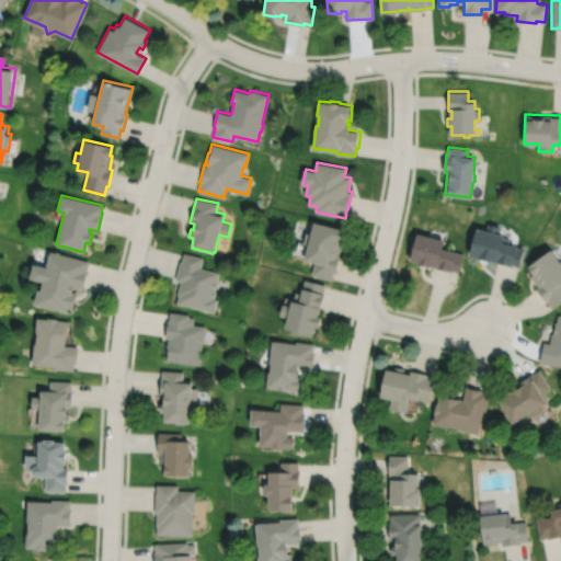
[(316,221),(312,233),(307,232),(305,242),(310,244),(306,260),(316,262),(312,275),(333,279),(334,273),(336,273),(340,256),(339,256),(345,229),(316,221)]
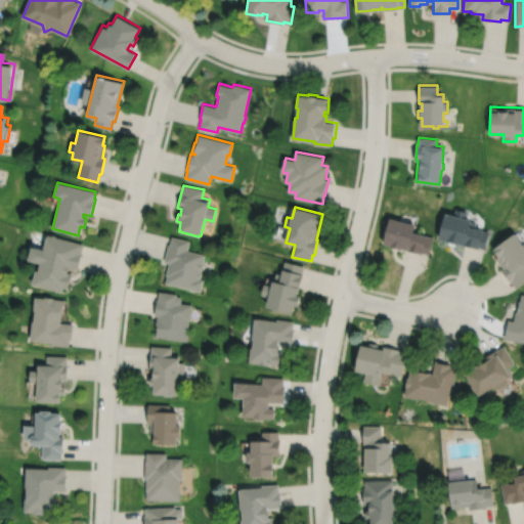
[(444,212),(437,238),(478,248),(485,249),(489,231),(475,227),(476,222),(470,221),(470,219),(465,217),(467,211),(455,209),(453,215),(444,212)]
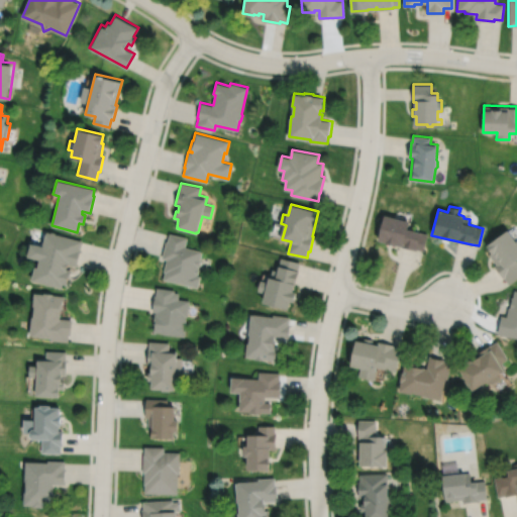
[(385,214),(379,239),(387,241),(387,243),(398,246),(398,244),(405,246),(405,247),(417,250),(418,249),(423,250),(428,233),(409,228),(411,221),(403,219),(404,216),(395,214),(395,217),(385,214)]
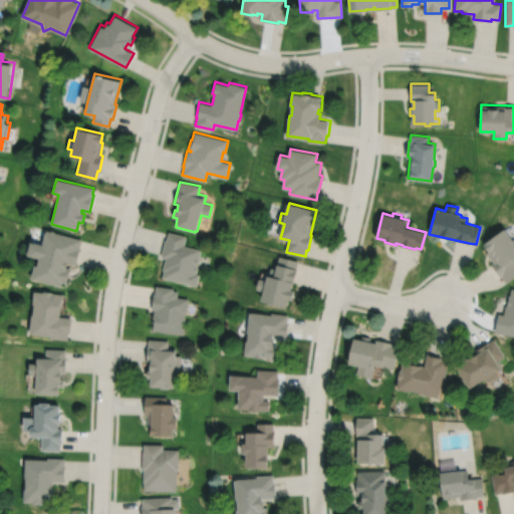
[(504,228),(483,244),(488,251),(486,253),(493,262),(491,264),(500,276),(501,276),(506,283),(513,277),(513,259),(513,258),(513,257),(513,238),(512,240),(504,228)]
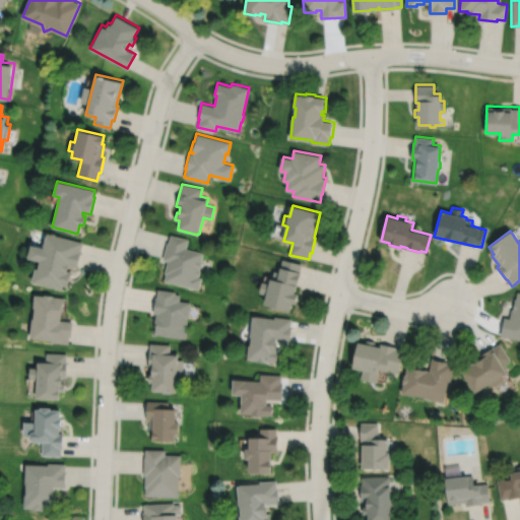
[(46,233),(43,247),(30,245),(26,257),(39,260),(37,268),(35,268),(30,282),(62,289),(63,285),(67,287),(71,271),(66,269),(67,265),(77,267),(81,251),(80,250),(82,242),(55,235),(55,234),(51,233),(51,234),(46,233)]
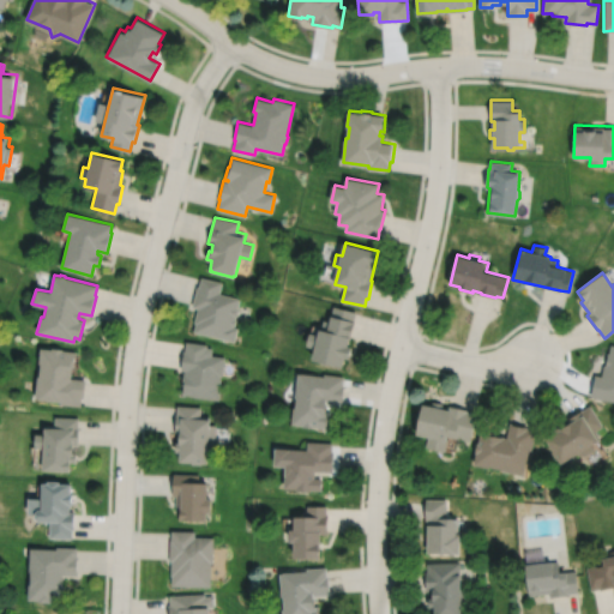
[(202,277),(199,287),(197,286),(192,306),(198,307),(194,323),(196,323),(193,331),(234,342),(238,327),(233,326),(233,325),(235,326),(236,319),(234,319),(235,317),(236,317),(239,307),(238,307),(240,298),(220,293),(222,282),(202,277)]
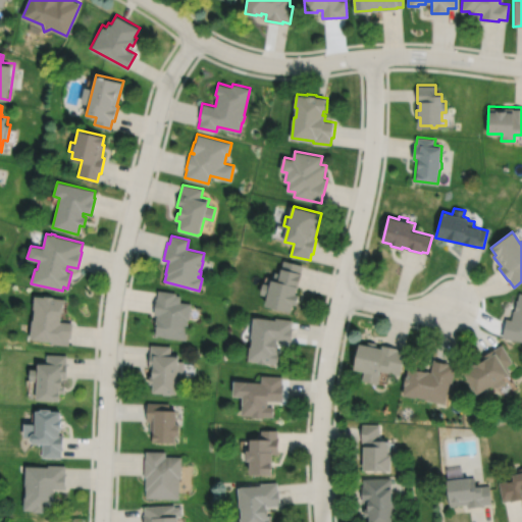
[(284,260),(280,273),(275,272),(273,280),(273,279),(272,284),(264,282),(261,294),(269,296),(266,306),(292,312),(294,304),(298,305),(300,295),(297,294),(302,273),(301,272),(303,265),(284,260)]
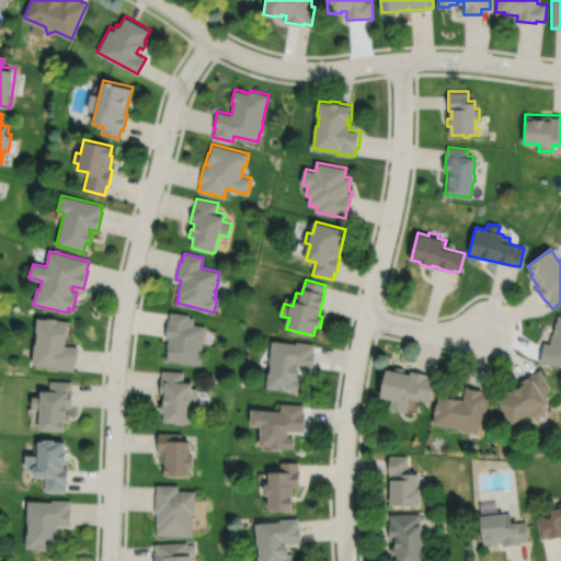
[(170,312),(169,321),(168,320),(165,338),(169,339),(169,341),(168,340),(165,352),(168,352),(167,361),(173,361),(173,362),(201,365),(202,352),(201,352),(201,343),(204,343),(206,325),(193,324),(194,318),(189,317),(190,315),(170,312)]
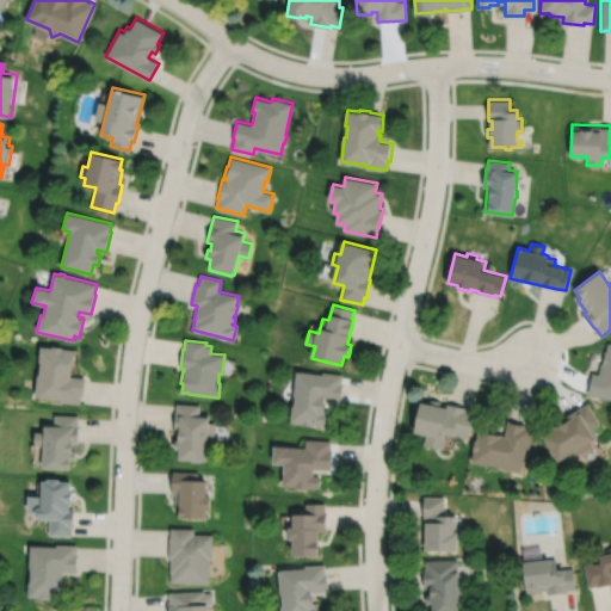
[(610,343),(608,343),(606,351),(604,351),(599,374),(592,372),(587,394),(610,399),(610,343)]
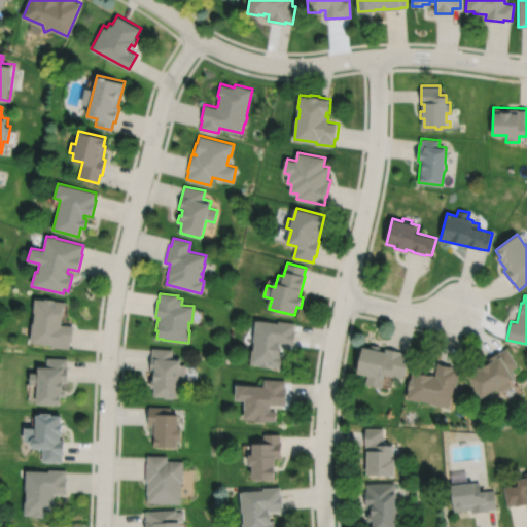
[(34,299),(33,312),(34,312),(33,322),(31,322),(30,343),(51,345),(51,347),(69,348),(69,342),(71,342),(73,325),(60,324),(61,320),(62,321),(62,315),(64,315),(65,302),(54,301),(54,299),(44,299),(44,300),(34,299)]
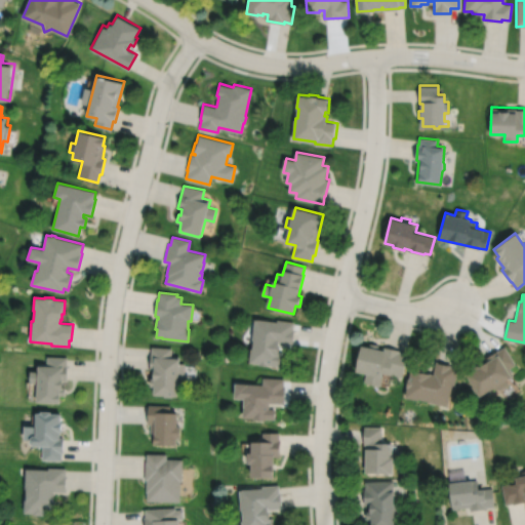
[(255,319),(252,339),(254,339),(253,349),(251,349),(250,363),(259,364),(259,365),(269,366),(269,365),(280,366),(282,354),(279,353),(281,344),(293,345),(294,329),(293,329),(294,322),(277,320),(277,322),(255,319)]
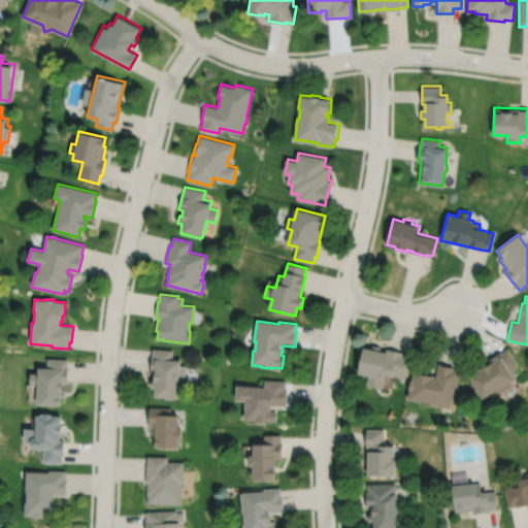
[(364,348),(359,373),(369,376),(367,385),(384,389),(387,375),(405,380),(410,355),(402,354),(402,353),(387,349),(387,353),(381,352),(382,348),(373,345),(372,350),(364,348)]
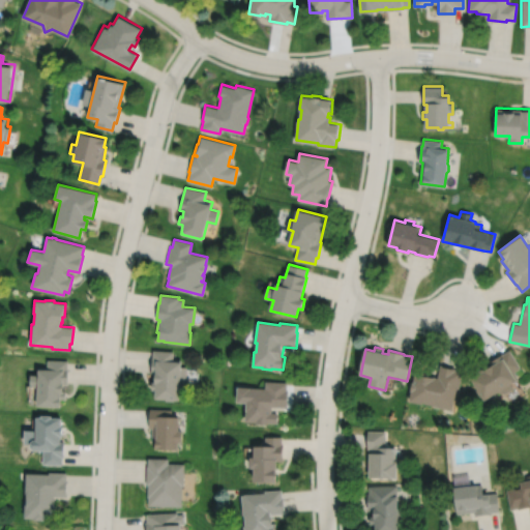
[(152,350),(152,358),(151,358),(150,373),(155,374),(154,381),(151,381),(151,390),(155,390),(154,399),(166,400),(166,401),(175,402),(175,401),(179,401),(180,387),(185,387),(186,367),(181,366),(181,359),(173,359),(173,351),(152,350)]
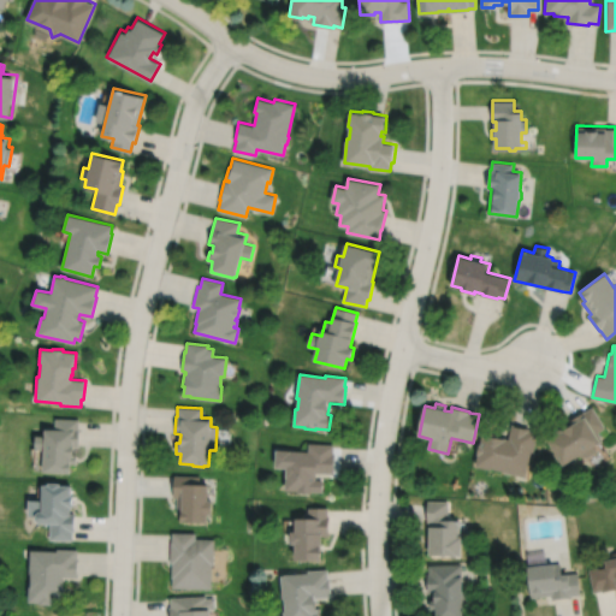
[(587,458),(597,451),(594,446),(603,442),(597,432),(605,427),(592,407),(585,412),(584,410),(568,420),(572,425),(563,428),(562,427),(554,432),(556,436),(548,440),(555,454),(554,454),(558,462),(560,461),(562,466),(579,456),(587,458)]
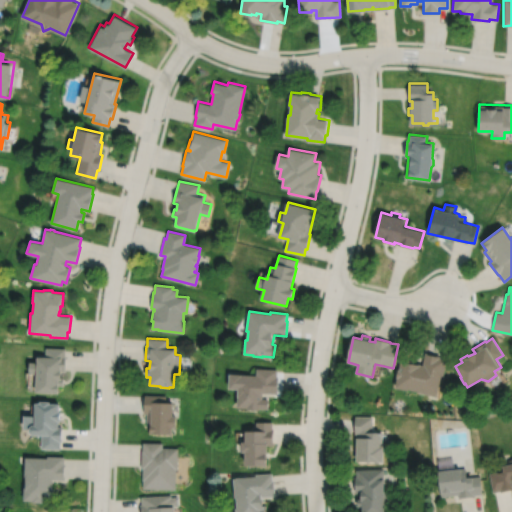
[(45,348),(45,355),(36,354),(36,363),(28,363),(28,373),(35,374),(35,393),(58,393),(58,385),(63,386),(64,378),(60,378),(60,371),(65,371),(65,348),(45,348)]
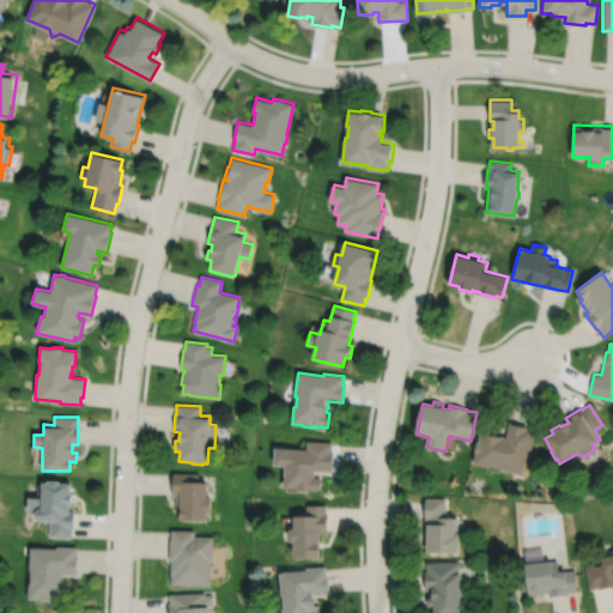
[(481,429),(479,442),(478,442),(475,453),(477,454),(474,465),(490,468),(491,466),(503,468),(502,471),(522,475),(527,450),(530,451),(534,430),(526,429),(527,426),(510,423),(508,436),(497,434),(497,432),(481,429)]
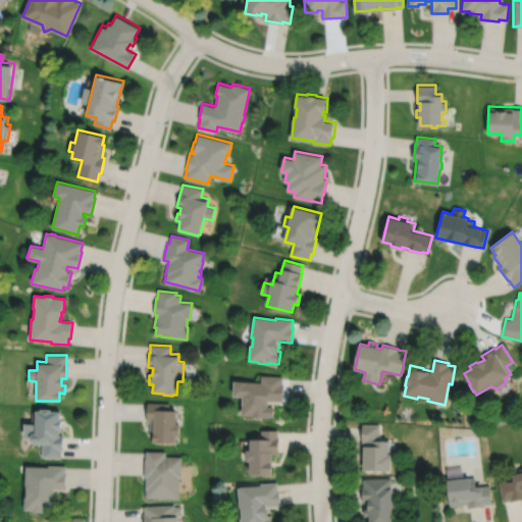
[(262,376),(261,383),(233,381),(233,397),(243,397),(242,416),(253,416),(253,417),(264,418),(264,417),(274,417),(274,407),(267,407),(267,406),(268,406),(268,401),(283,401),(283,384),(282,384),(282,376),(262,376)]
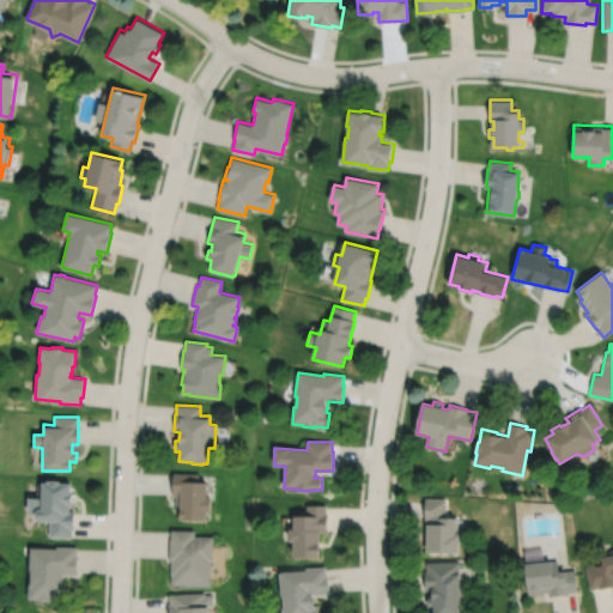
[(173,473),(171,495),(176,495),(175,510),(180,510),(180,520),(206,521),(206,513),(211,513),(211,498),(207,498),(207,483),(198,483),(199,474),(173,473)]
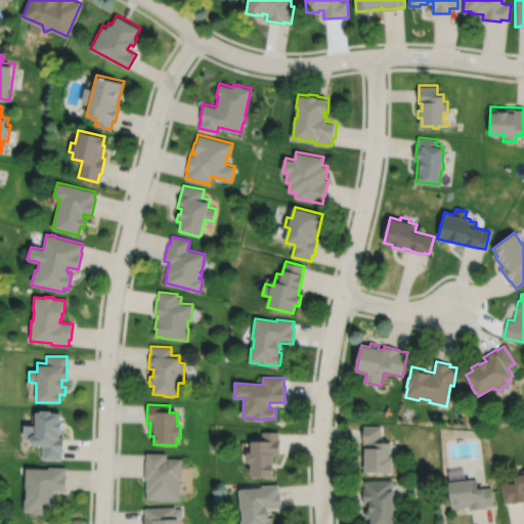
[(32,446),(42,446),(42,460),(61,460),(61,452),(62,452),(62,437),(59,437),(59,432),(60,432),(60,422),(59,422),(60,413),(50,413),(50,411),(40,411),(40,413),(35,413),(35,426),(23,426),(23,439),(29,439),(29,443),(32,446)]
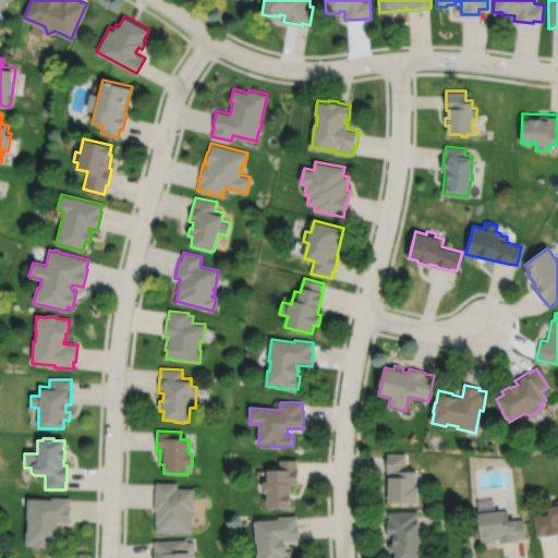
[(387,455),(387,473),(391,473),(391,477),(390,477),(390,505),(420,505),(420,486),(416,486),(416,472),(405,472),(407,455),(387,455)]
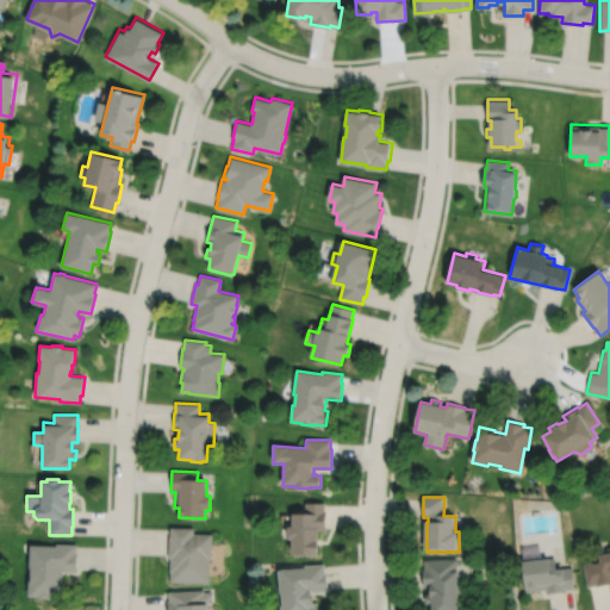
[(305,503),(305,514),(293,514),(293,528),(290,528),(290,541),(293,541),(293,556),(319,556),(319,530),(325,530),(325,511),(324,511),(325,503),(305,503)]
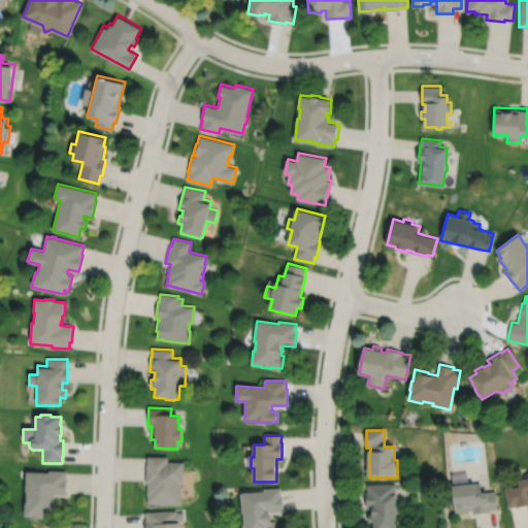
[(147,457),(146,465),(145,465),(145,484),(146,484),(146,495),(147,495),(147,504),(180,505),(182,484),(183,484),(184,462),(167,462),(167,457),(147,457)]
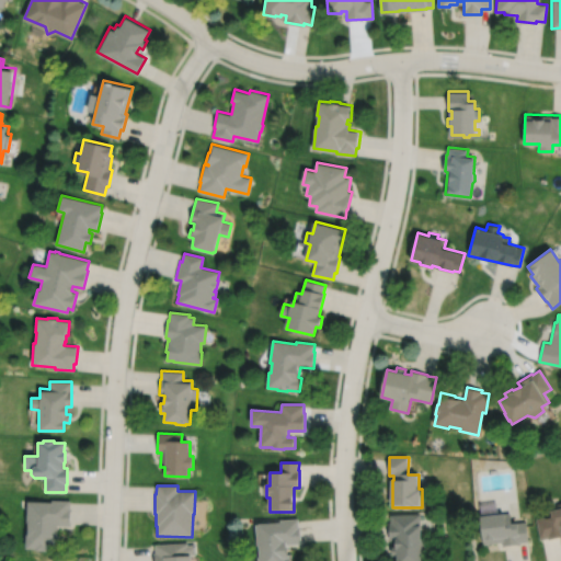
[(69,500),(52,500),(52,502),(26,502),(26,524),(27,524),(26,530),(24,530),(23,538),(25,538),(25,549),(35,549),(35,551),(46,551),(46,550),(58,550),(59,535),(56,535),(57,525),(70,525),(71,508),(69,508),(69,500)]
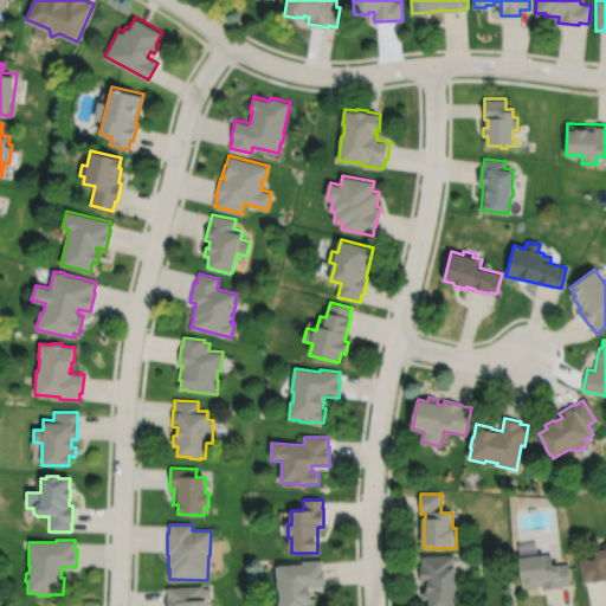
[(579,561),(584,584),(592,581),(592,582),(605,579),(605,543),(601,545),(603,550),(594,552),(595,558),(579,561)]
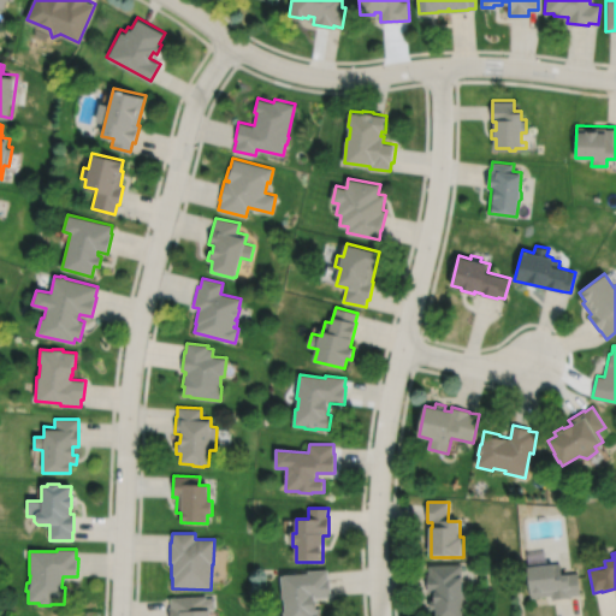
[(527,568),(531,598),(551,596),(551,599),(569,598),(569,596),(580,594),(578,573),(567,575),(561,576),(560,564),(527,568)]
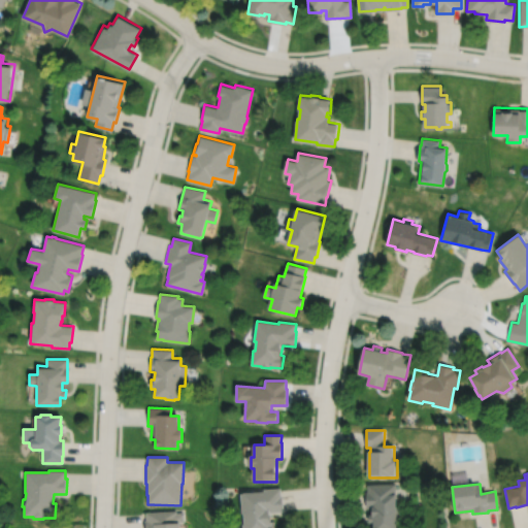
[(396,485),(367,485),(368,492),(366,492),(367,508),(372,508),(372,515),(369,515),(369,523),(373,523),(373,527),(397,527),(397,495),(396,495),(396,485)]
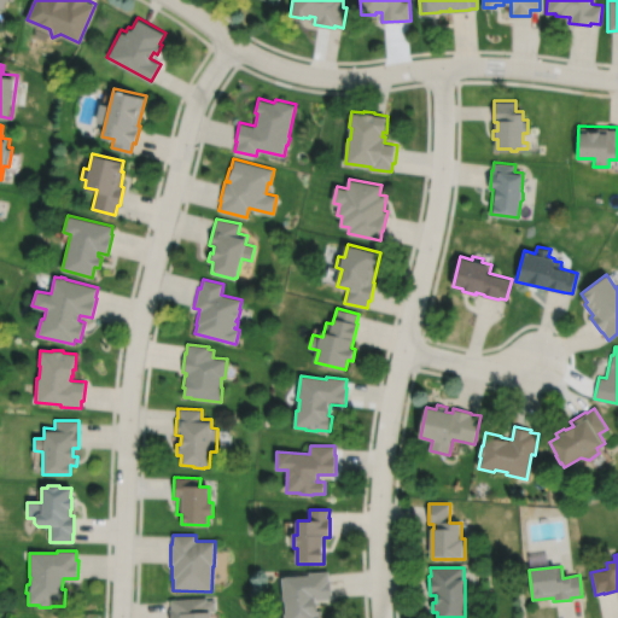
[(328,571),(309,573),(309,576),(281,578),(284,602),(286,602),(286,614),(285,614),(285,617),(321,617),(321,611),(318,611),(318,602),(332,601),(331,581),(330,581),(328,571)]
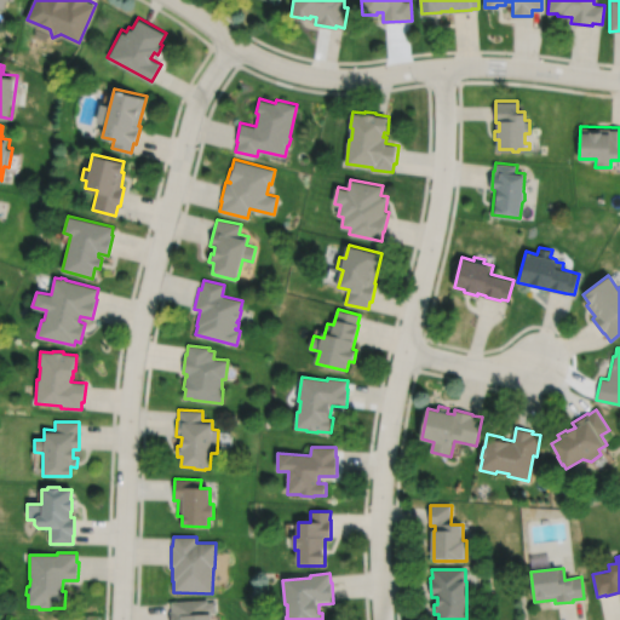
[(206,601),(171,602),(171,612),(170,612),(170,619),(211,619),(211,613),(216,613),(214,602),(206,602),(206,601)]
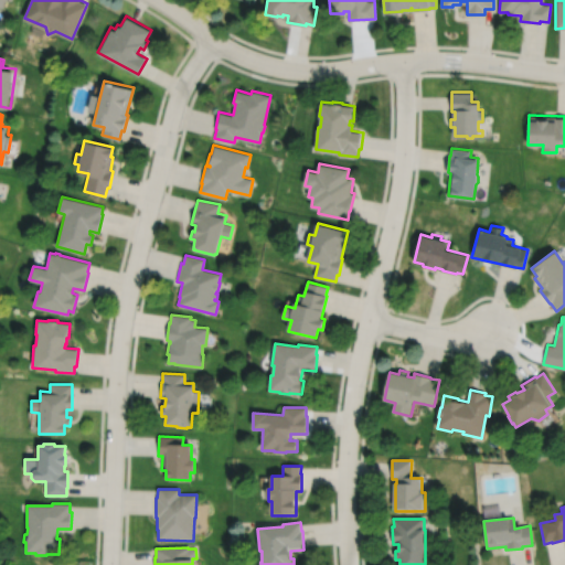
All buildings are outlined.
